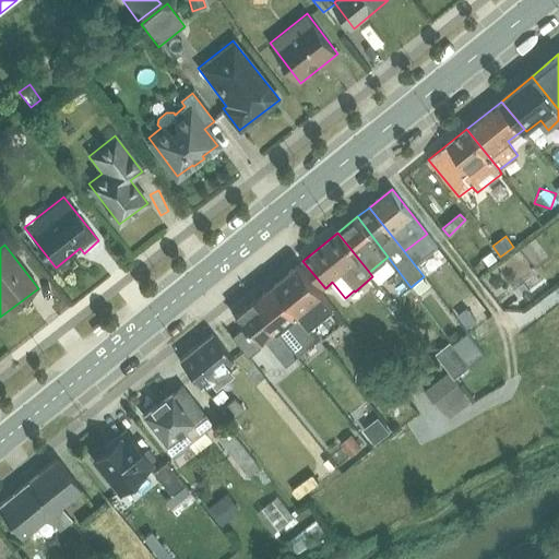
[(322,341),(345,322),(298,264),(296,266),(311,285),(292,300),(276,282),(274,284),(320,339),(322,341)]
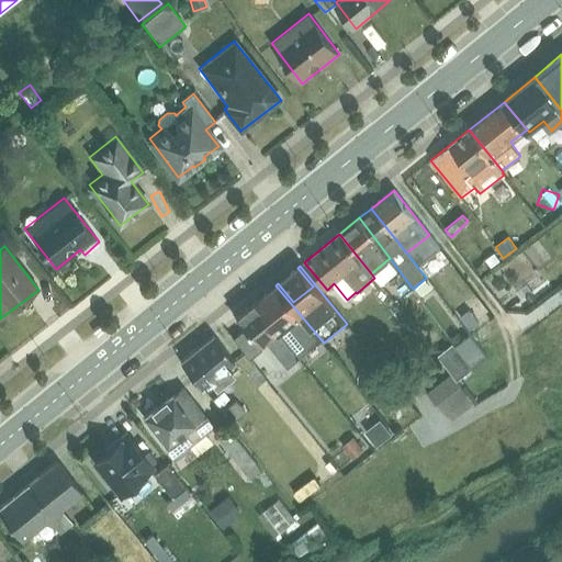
[(322,340),(276,285),(254,303),(300,358),(322,340)]
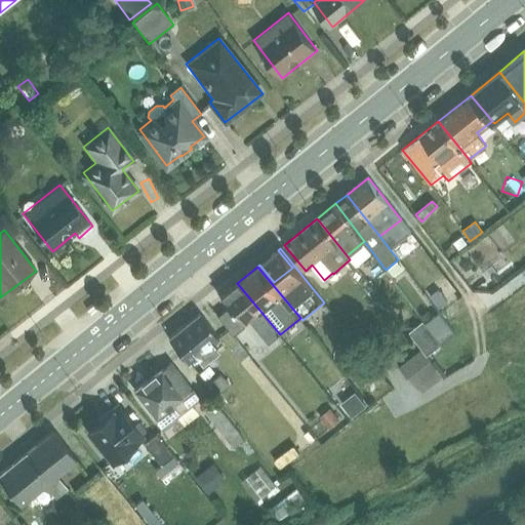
[(425,292),(440,313),(460,296),(445,277),(425,292)]
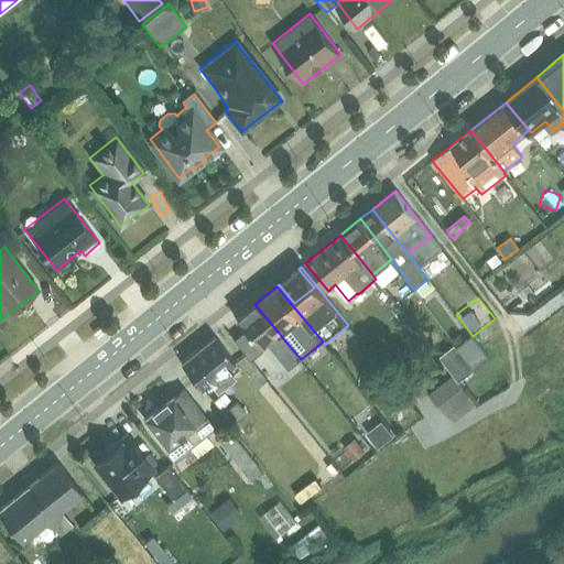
[(290,369),(301,359),(255,304),(236,320),(245,331),(234,340),(250,360),(262,350),(259,347),(267,342),(290,369)]
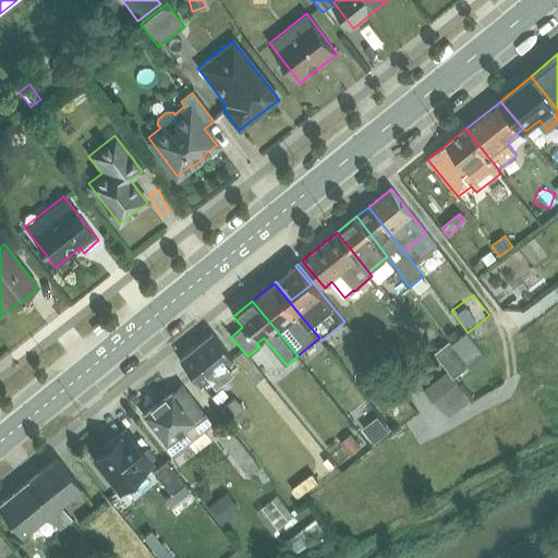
[(468,332),(452,343),(470,366),(485,355),(468,332)]
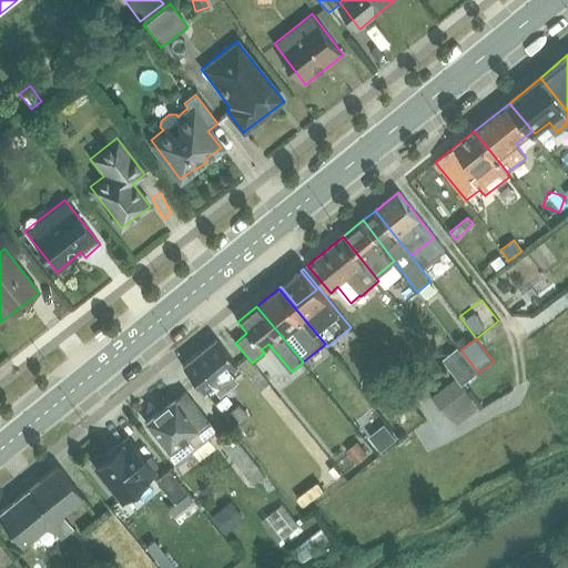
[(232,372),(237,367),(215,340),(182,366),(203,394),(213,386),(217,392),(236,377),(232,372)]
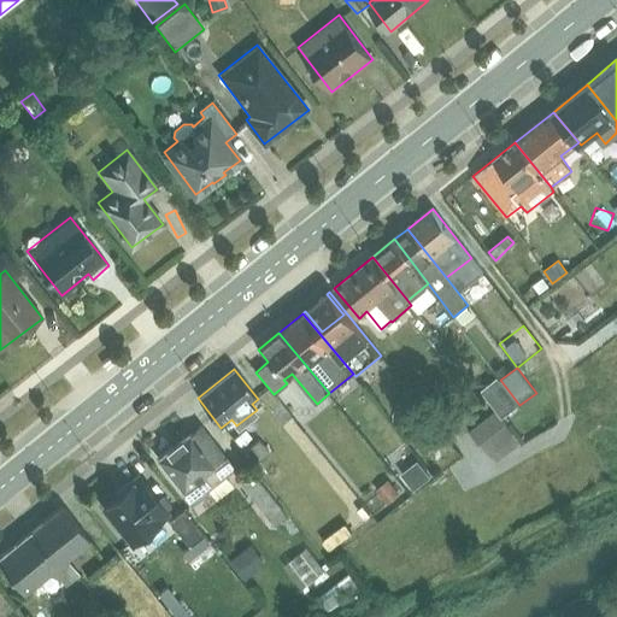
[(495,410),(501,417),(519,405),(500,380),(497,377),(481,391),(495,410)]
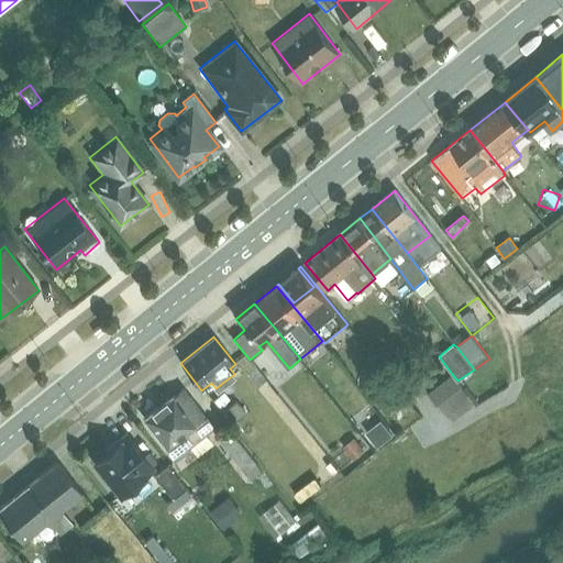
[(243,377),(262,400),(274,392),(254,367),(243,377)]
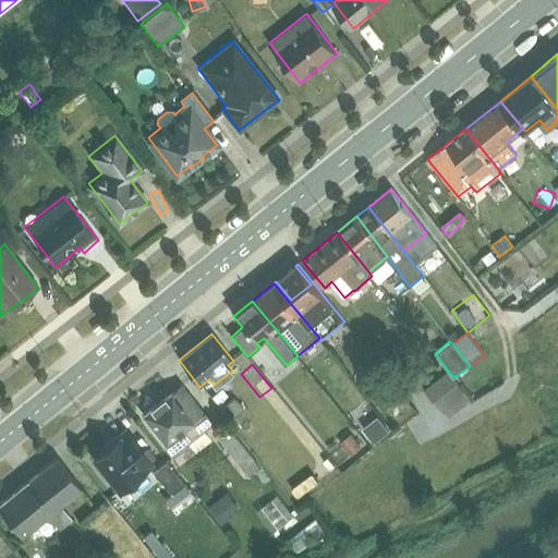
[(448,371),(424,390),(434,402),(436,401),(458,385),(453,377),(448,371)]
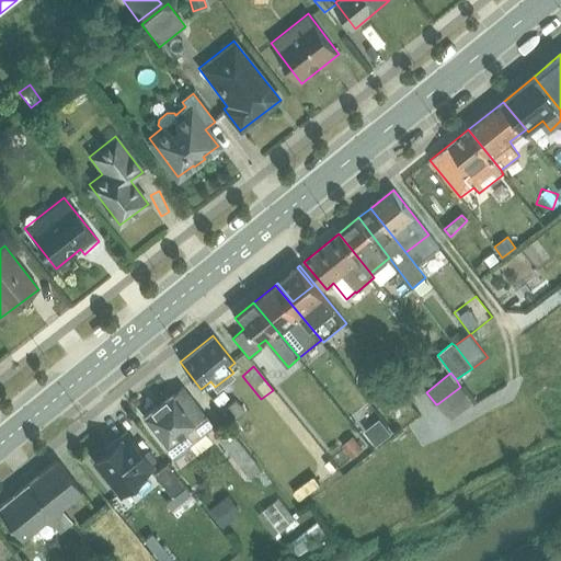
[(395,399),(384,386),(370,397),(381,409),(395,399)]
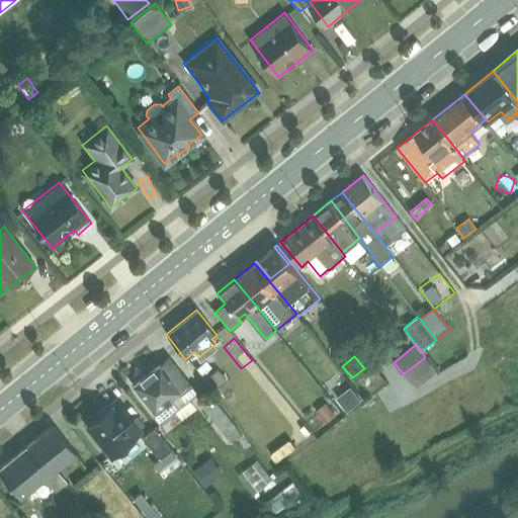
[(174,412),(196,394),(168,357),(134,385),(154,411),(151,413),(160,425),(175,413),(174,412)]
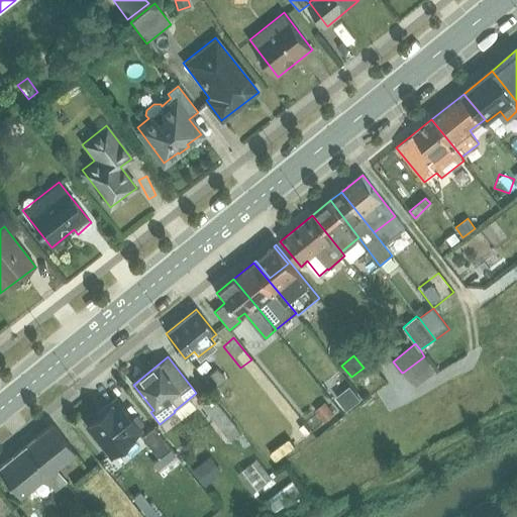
[(434,372),(424,356),(404,372),(416,386),(434,372)]
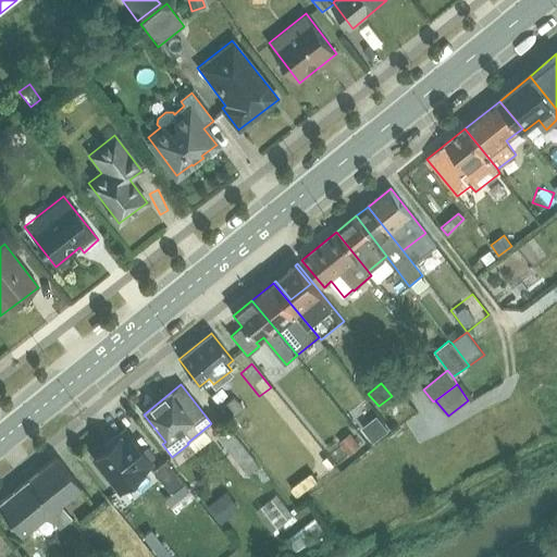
[(233,396),(220,408),(229,419),(246,405),(240,398),(237,401),(233,396)]
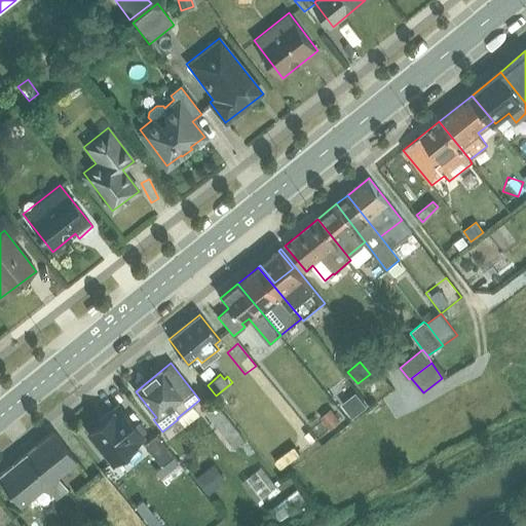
[(333,387),(349,406),(347,407),(357,419),(372,408),(346,376),(333,387)]
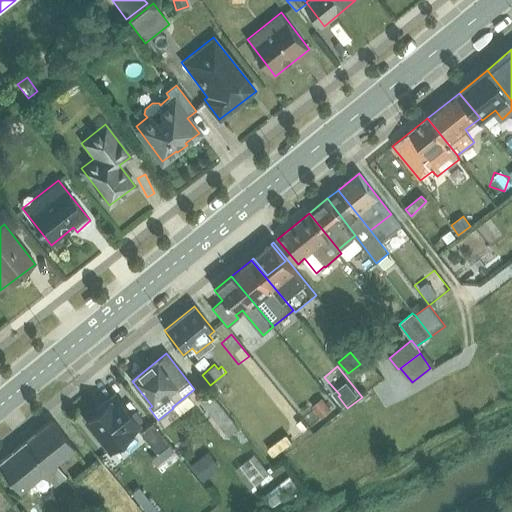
[(196,399),(227,437),(238,428),(207,390),(196,399)]
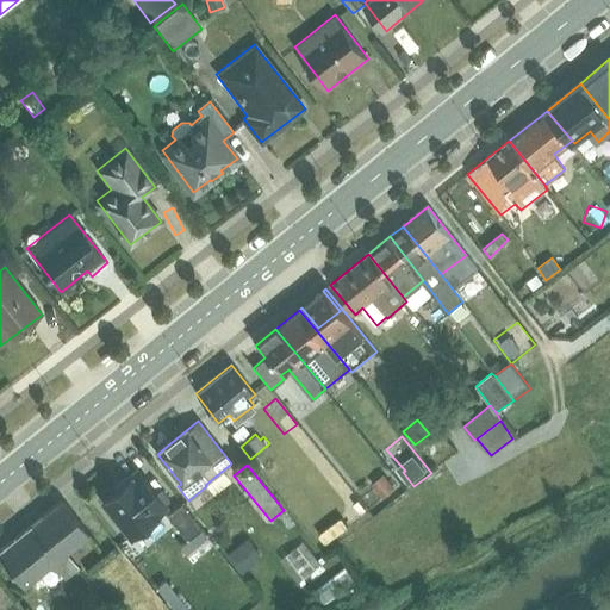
[(130,537),(167,509),(163,504),(169,499),(160,489),(154,492),(136,471),(116,487),(117,490),(101,503),(130,537)]
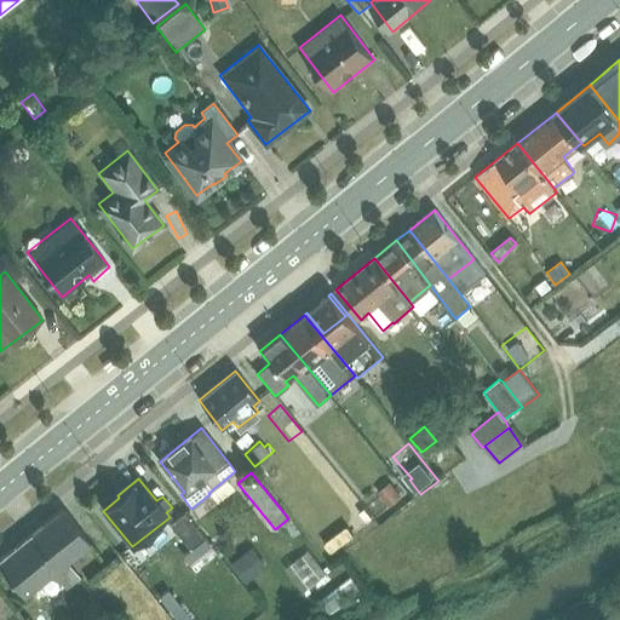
[(378,492),(390,506),(402,497),(390,482),(378,492)]
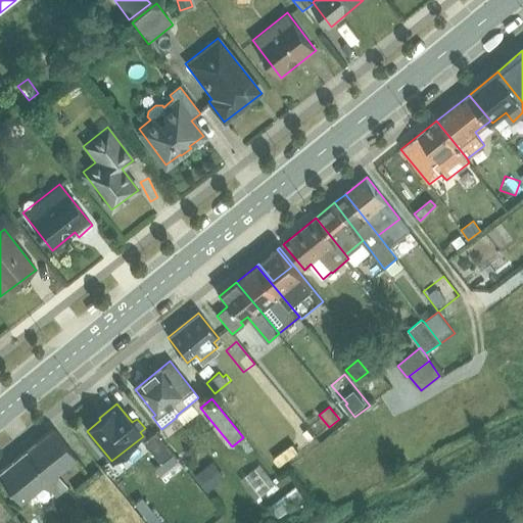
[(57,474),(77,458),(53,430),(7,467),(0,472),(0,478),(20,504),(45,483),(55,496),(67,487),(57,474)]
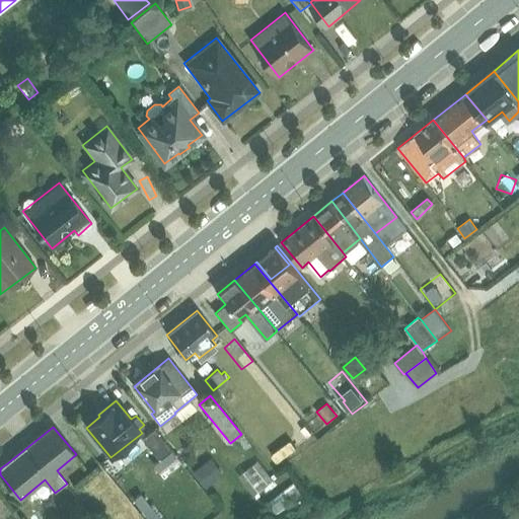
[(171,451),(154,429),(142,439),(159,460),(171,451)]
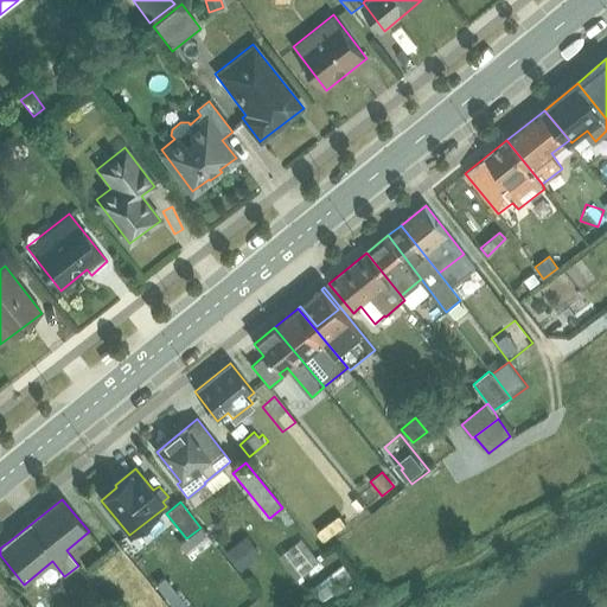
[(323,537),(345,521),(338,510),(314,526),(323,537)]
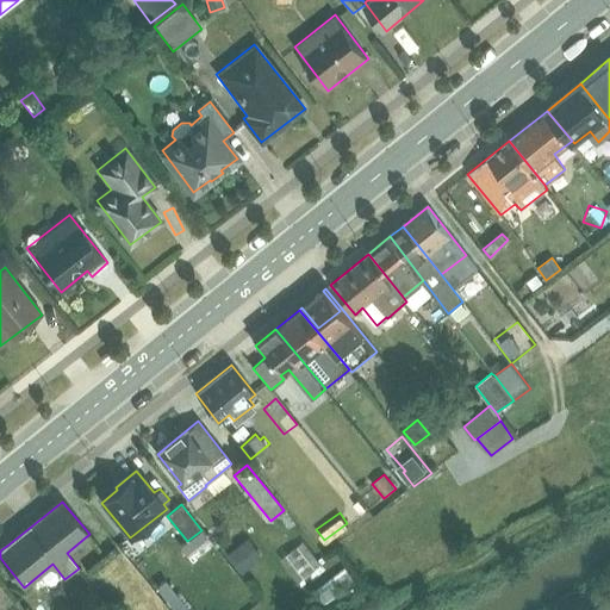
[(265,558),(249,537),(228,555),(243,574),(265,558)]
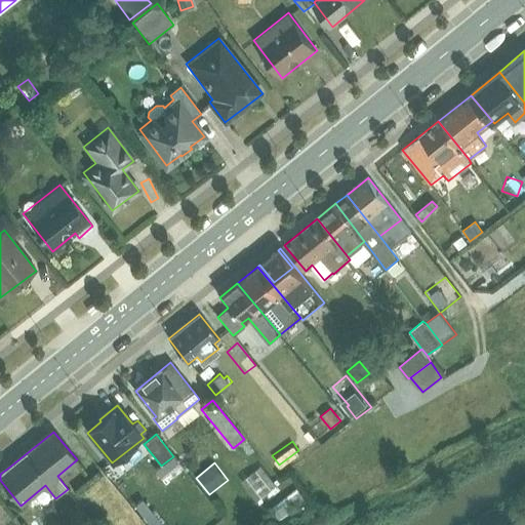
[(279,486),(264,467),(243,481),(259,502),(279,486)]
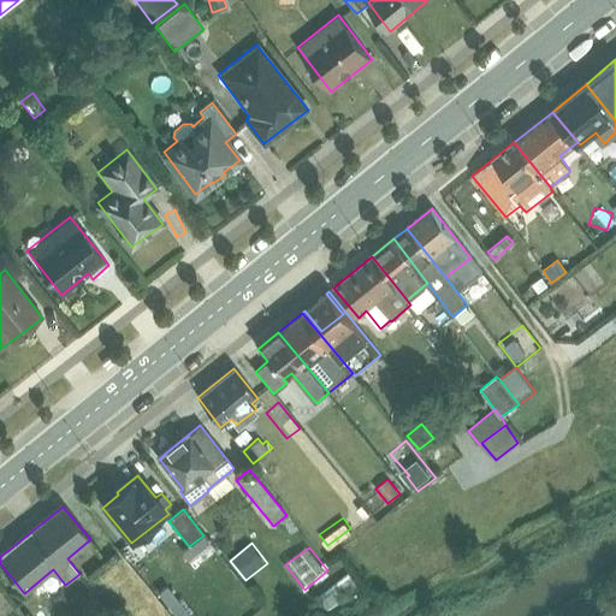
[(356,584),(348,573),(320,597),(331,610),(344,598),(343,596),(356,584)]
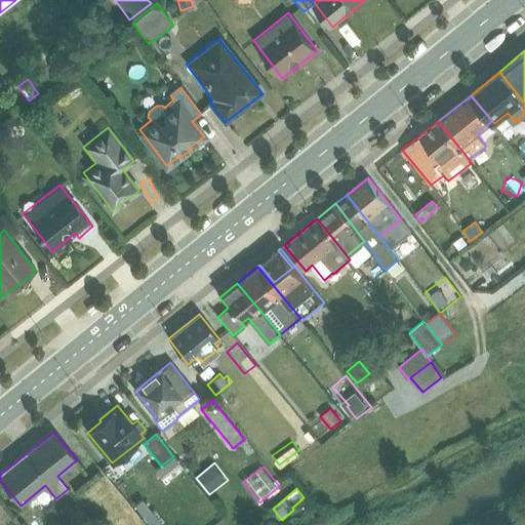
[(163,524),(153,511),(145,517),(151,524),(163,524)]
